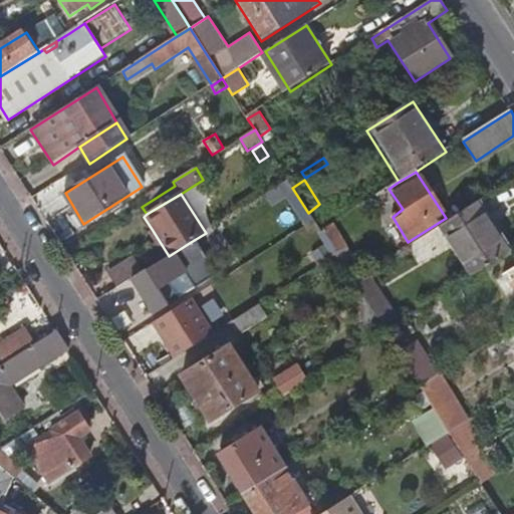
[(513,250),(513,246),(483,198),(447,221),(480,271),(513,250)]
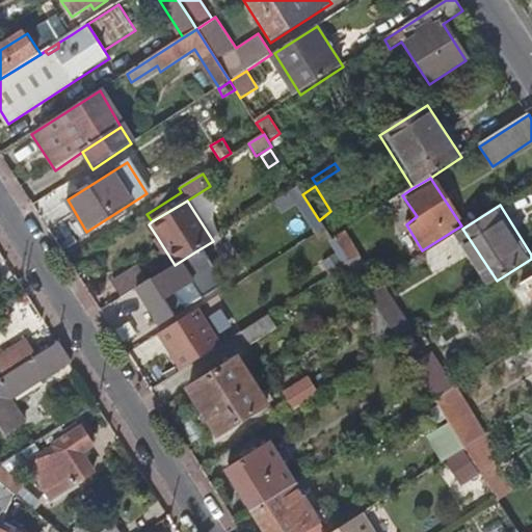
[(365,292),(373,286),(341,235),(331,240),(347,265),(365,292)]
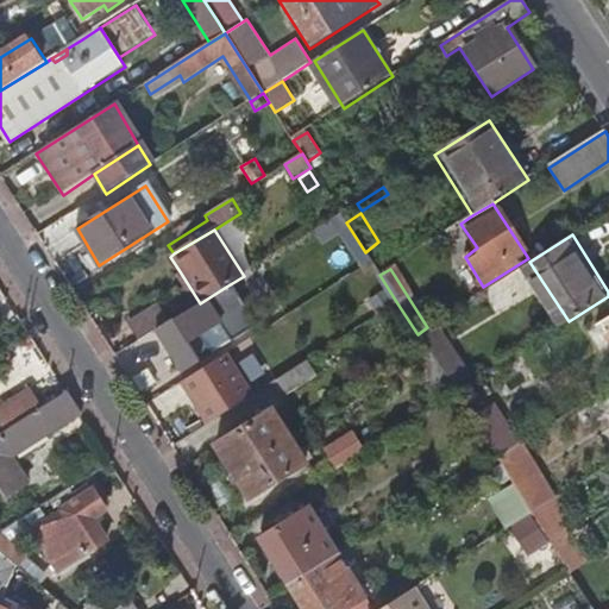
[(200,303),(180,271),(175,275),(195,306),(200,303)]
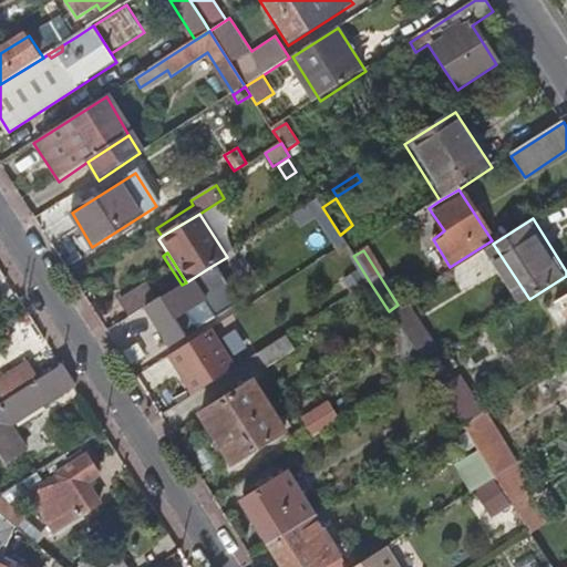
[(239,264),(233,253),(227,257),(210,267),(217,278),(239,264)]
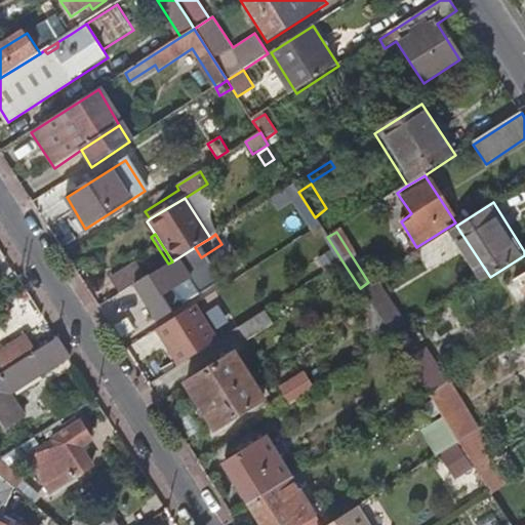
[(201,257),(195,247),(172,261),(168,264),(146,279),(134,285),(157,322),(183,307),(173,290),(190,280),(208,268),(205,263),(201,257)]
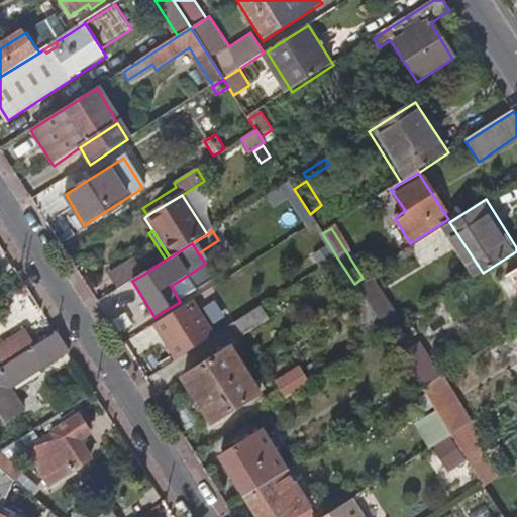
[(304,275),(332,263),(326,248),(298,262),(304,275)]
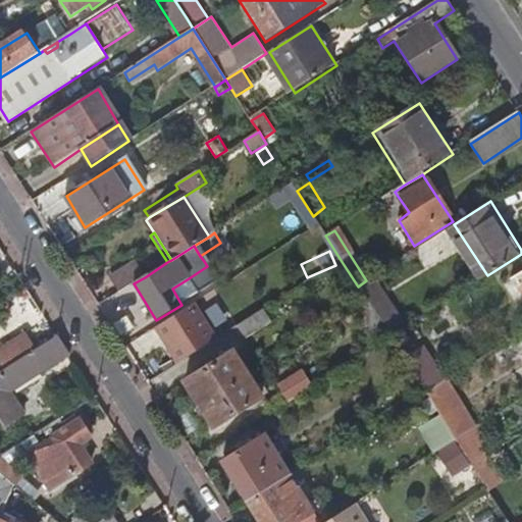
[(111,278),(119,294),(134,283),(145,277),(136,262),(111,278)]
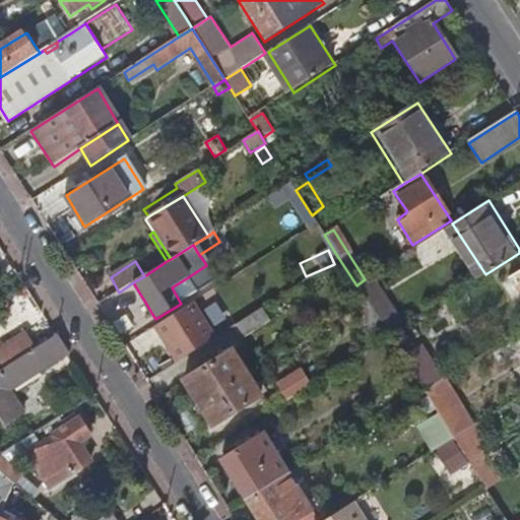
[(519,271),(511,276),(519,289),(519,271)]
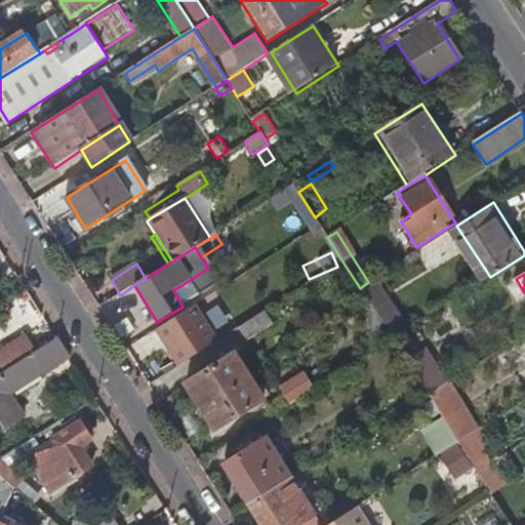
[(403,333),(370,281),(368,282),(360,288),(372,309),(393,339),(403,333)]
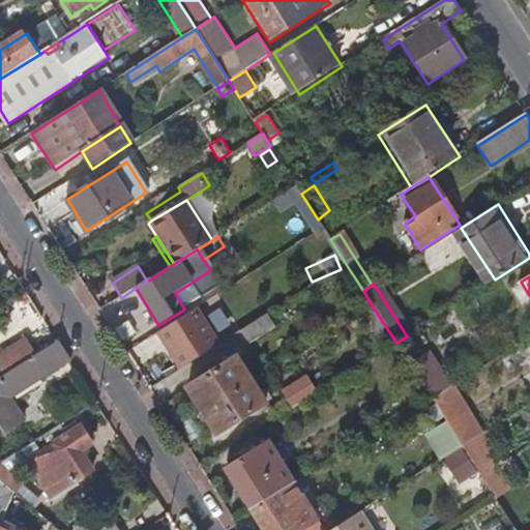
[(387,349),(396,343),(376,312),(366,317),(387,349)]
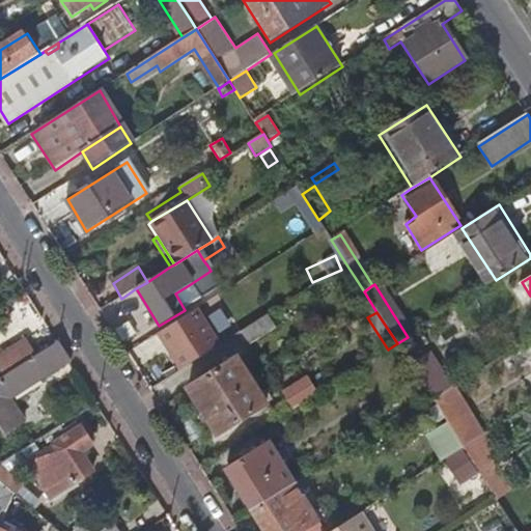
[(267,315),(234,336),(243,347),(274,328),(267,315)]
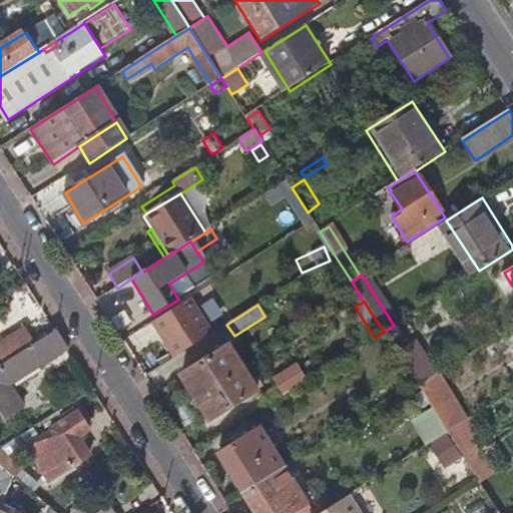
[(179,322),(194,345),(209,335),(195,311),(179,322)]
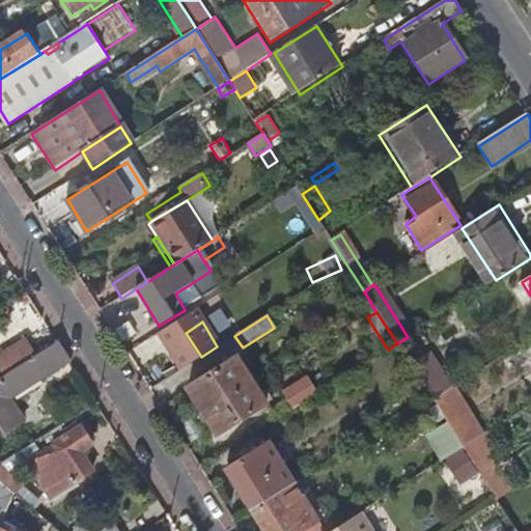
[(423,360),(408,337),(397,343),(412,366),(423,360)]
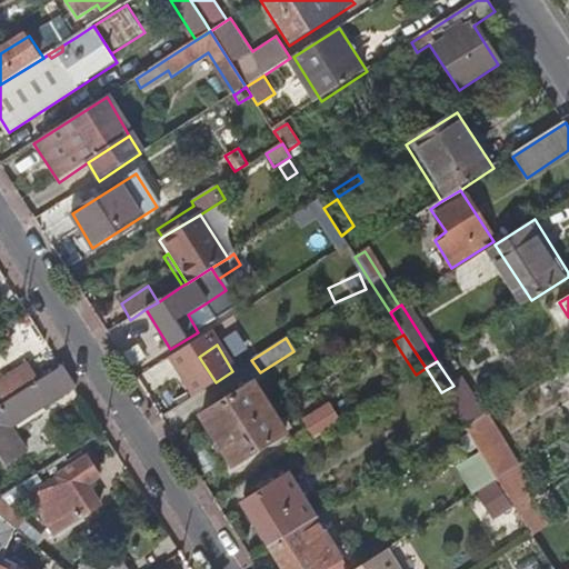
[(76,388),(62,367),(38,382),(7,402),(0,406),(0,453),(7,466),(27,452),(11,429),(76,388)]
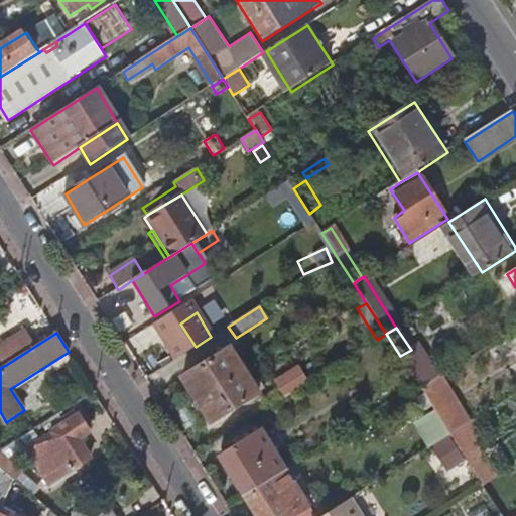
[(0,349),(0,356),(6,365),(34,347),(25,333),(0,349)]
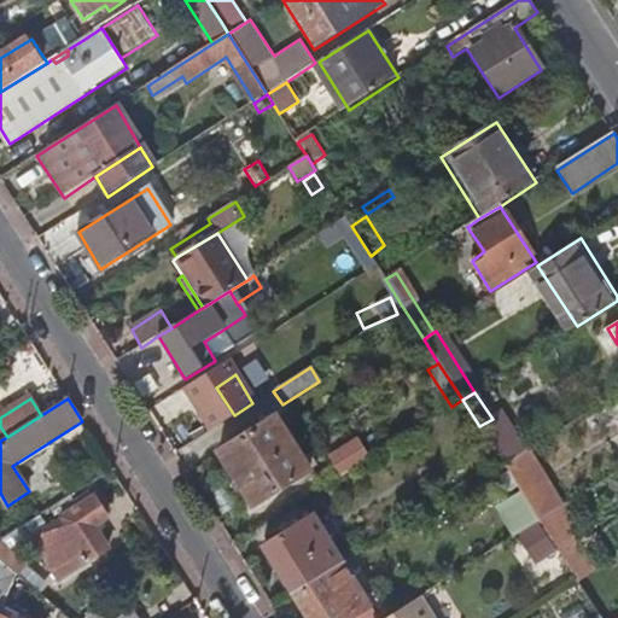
[(499,414),(493,419),(479,426),(501,461),(505,467),(524,456),(499,414)]
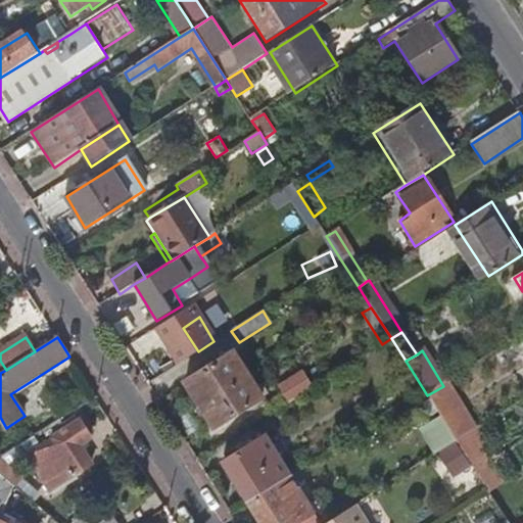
[(214,429),(262,397),(254,386),(233,352),(185,383),(214,429)]
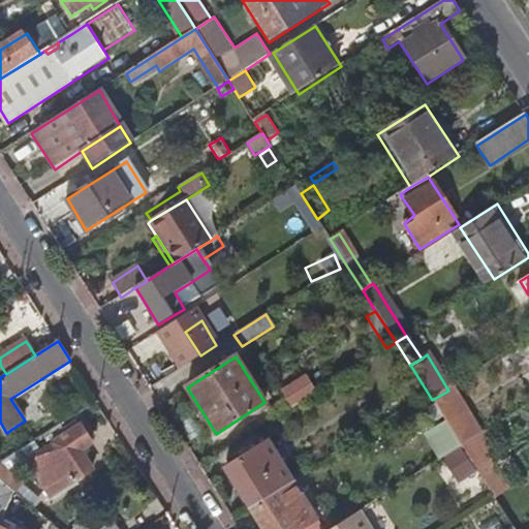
[(289,406),(316,392),(306,374),(279,389),(289,406)]
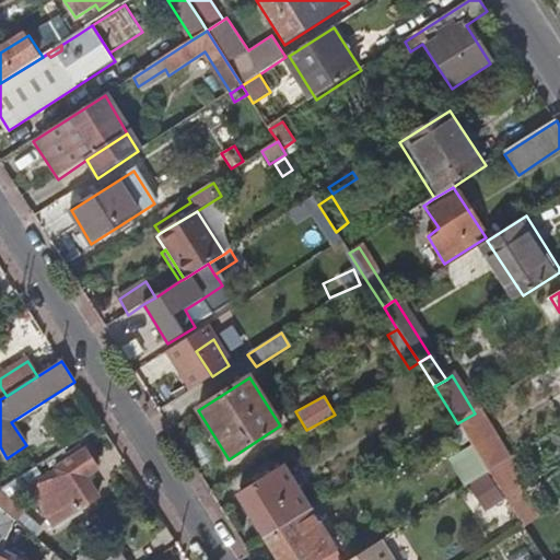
[(272,413),(280,426),(289,420),(281,408),(272,413)]
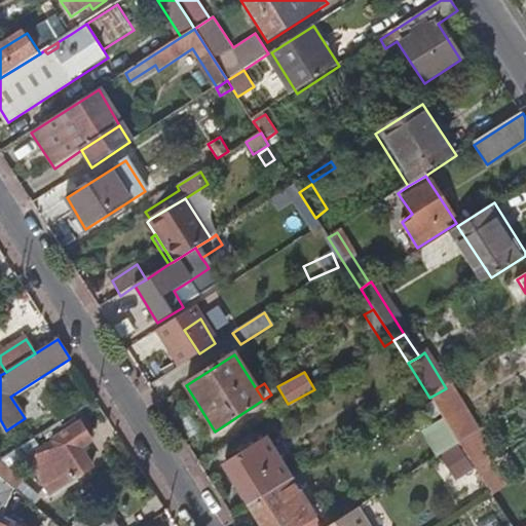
[(459,445),(480,431),(465,407),(444,419),(445,421),(459,445)]
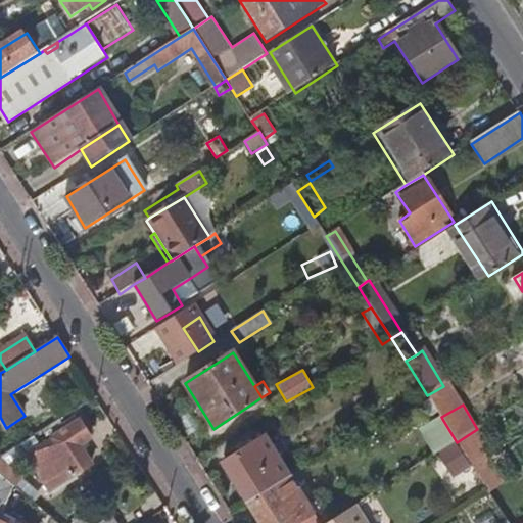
[(439,454),(457,442),(442,419),(425,429),(439,454)]
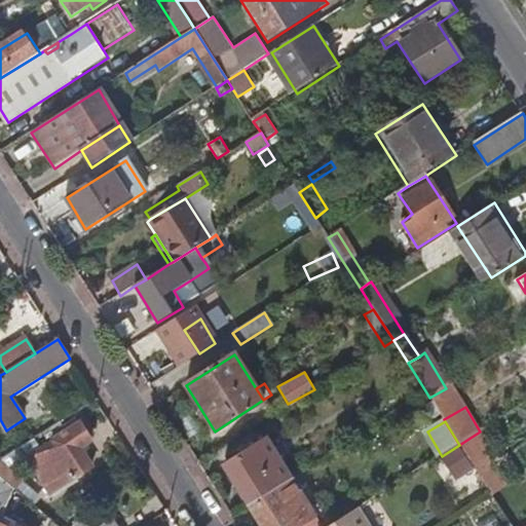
[(91,441),(80,425),(51,443),(63,459),(50,467),(62,485),(91,464),(80,447),(91,441)]
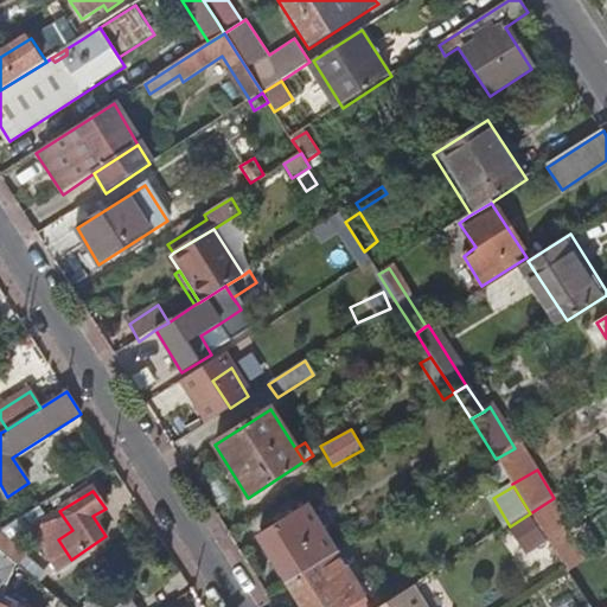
[(568,510),(558,496),(554,498),(530,513),(547,538),(569,573),(586,563),(568,535),(557,517),(568,510)]
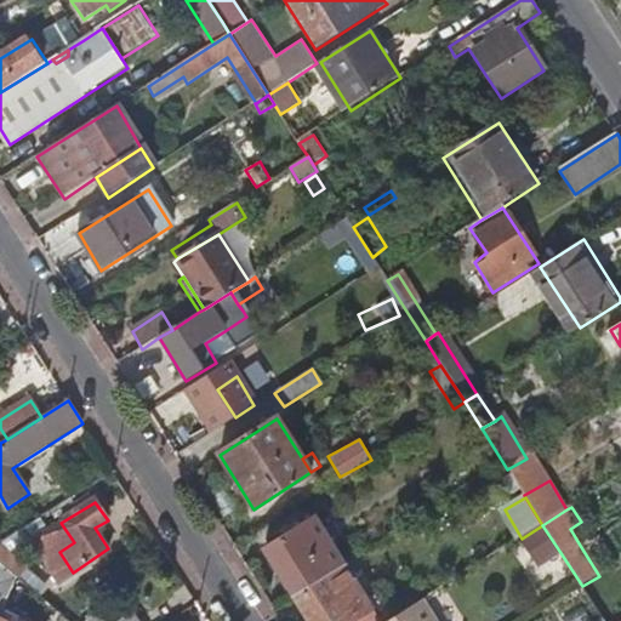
[(267,550),(295,596),(343,565),(314,519),(267,550)]
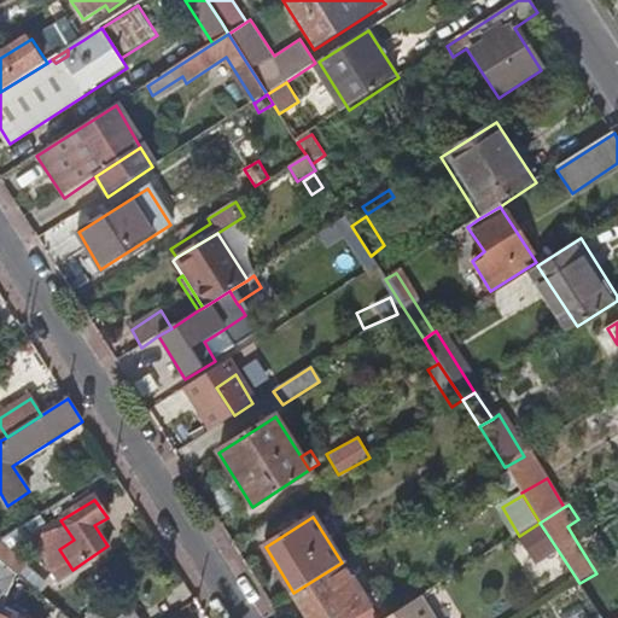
[(74,540),(60,520),(33,538),(57,579),(73,570),(59,549),(74,540)]
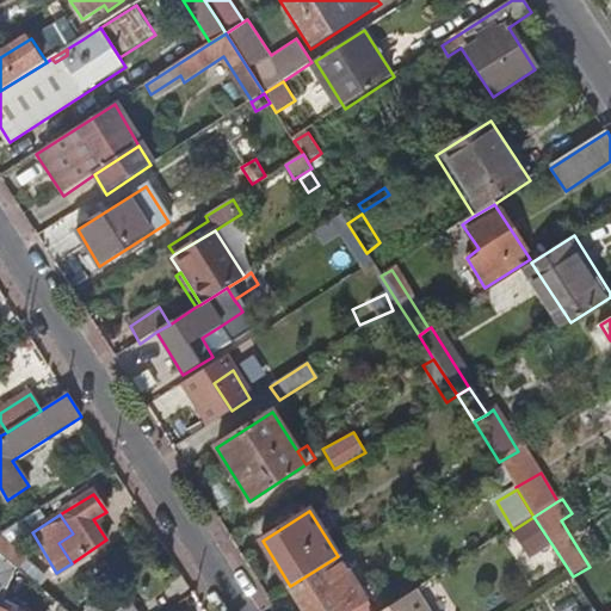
[(550,542),(534,517),(513,530),(511,531),(529,556),(550,542)]
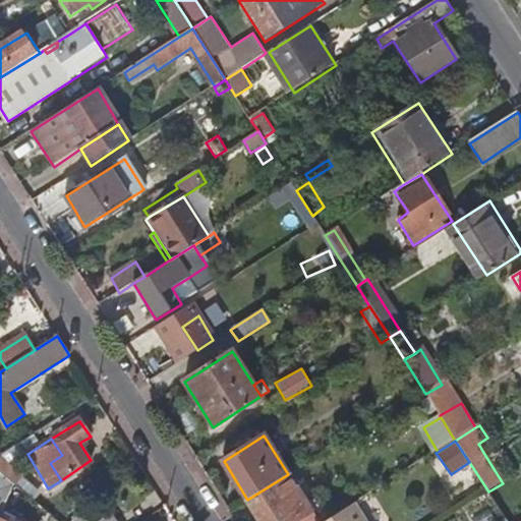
[(506,448),(487,459),(503,483),(518,473),(509,458),(511,456),(506,448)]
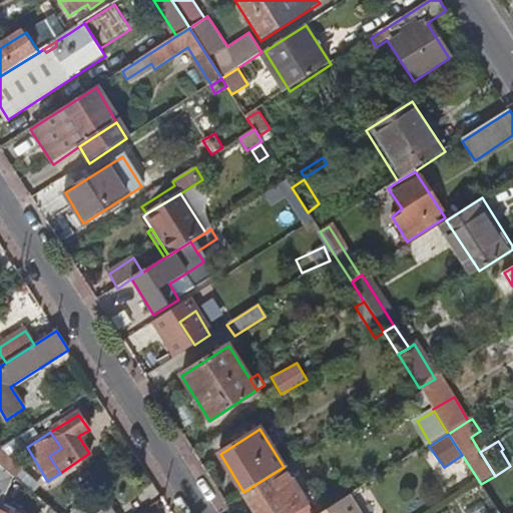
[(23,467),(0,448),(0,465),(13,476),(15,477),(23,467)]
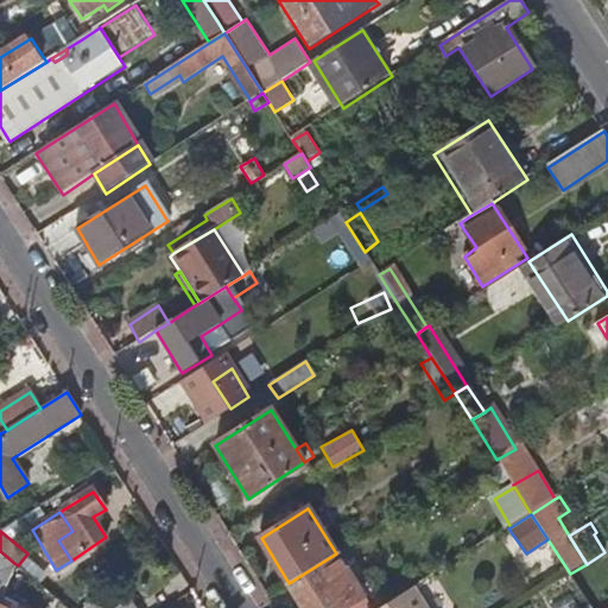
[(336,553),(343,564),(356,555),(350,544),(336,553)]
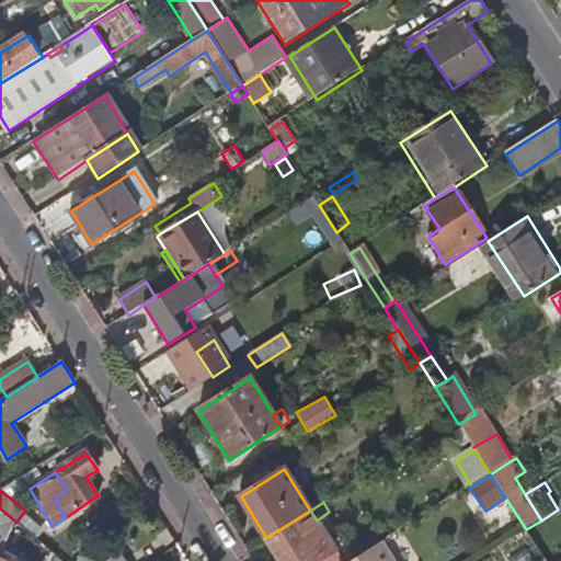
[(0,553),(14,521),(0,508),(0,553)]
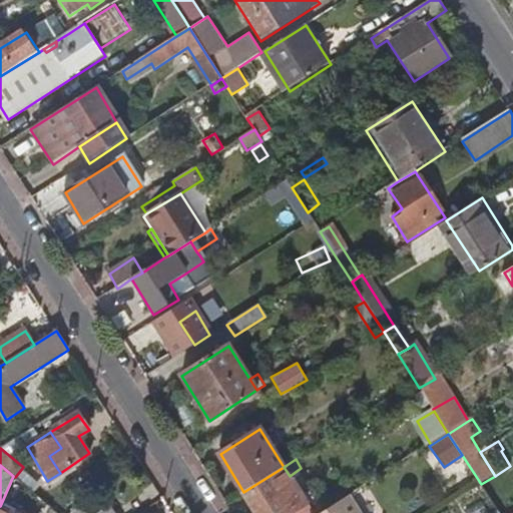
[(284,467),(243,492),(257,512),(291,512),(307,503),(290,476),(284,467)]
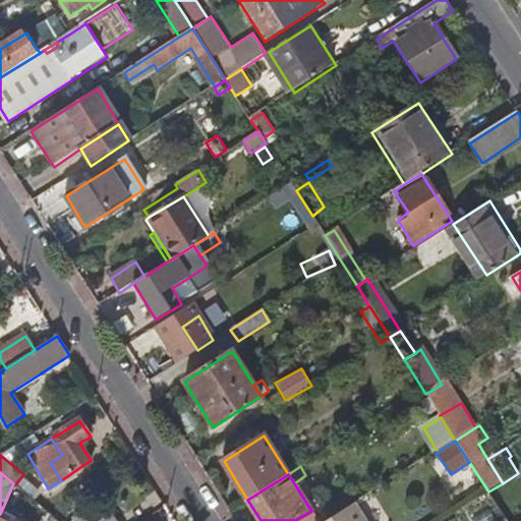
[(365,520),(355,504),(329,520),(365,520)]
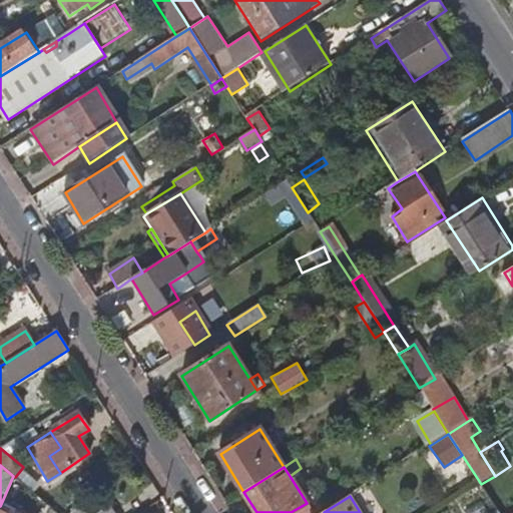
[(465,512),(486,512),(488,512),(480,502),(465,512)]
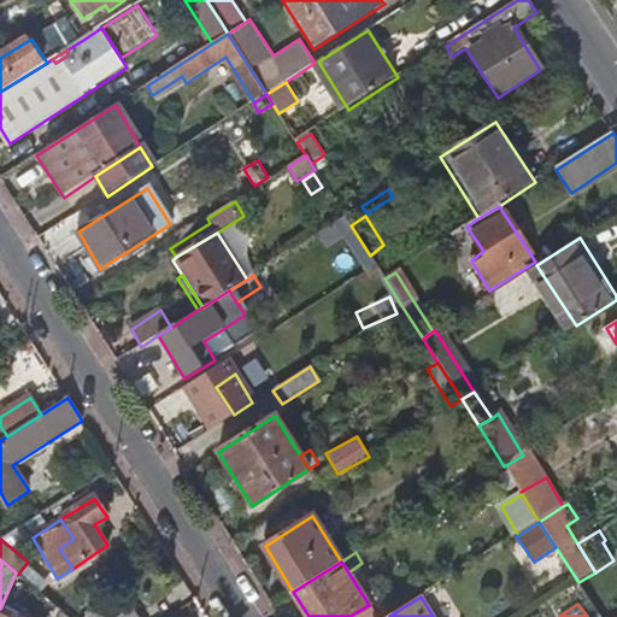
[(371,616),(375,615),(369,605),(350,616),(371,616)]
